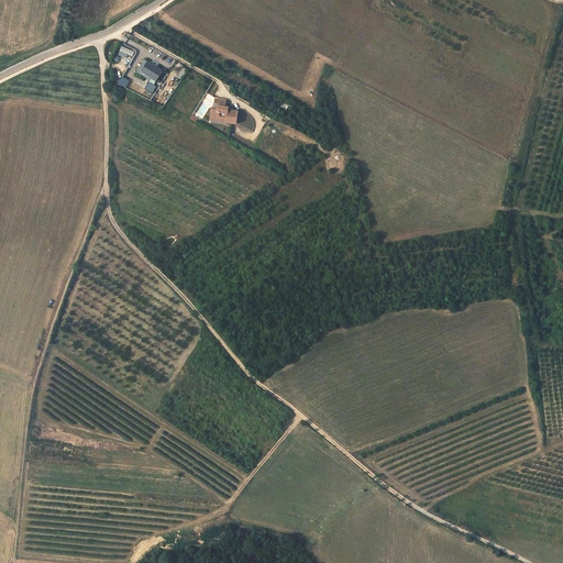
[(128,58),(129,55),(133,57),(135,51),(122,45),(119,55),(128,58)]
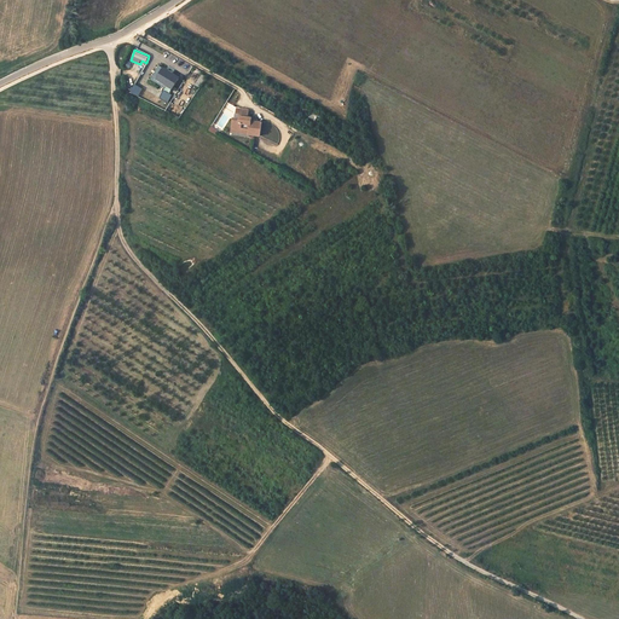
[(156,80),(163,68),(160,65),(151,80),(165,88),(166,86),(156,80)]
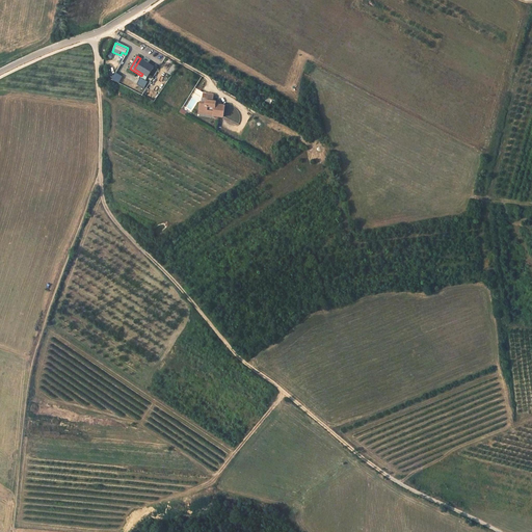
[(154,67),(140,58),(134,69),(142,74),(148,77),(154,67)]
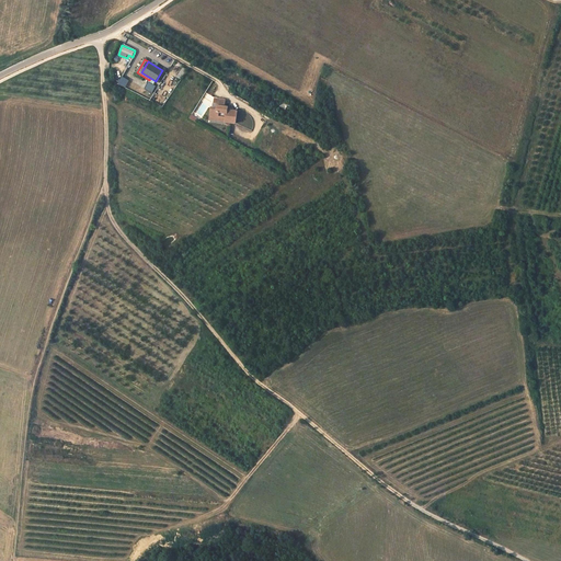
[(127,88),(130,80),(123,76),(119,84),(127,88)]
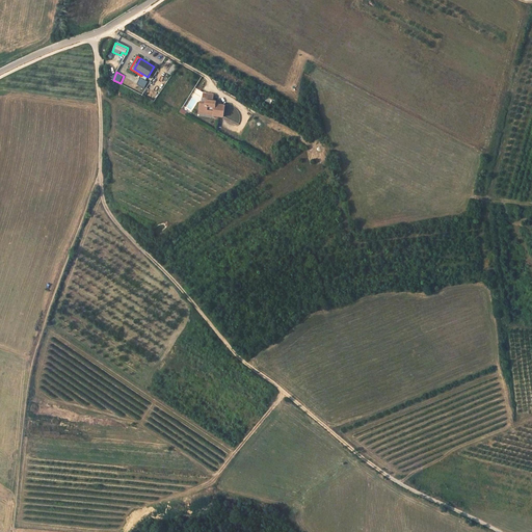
[(207,113),(214,114),(214,116),(223,117),(224,106),(216,105),(213,104),(213,102),(213,95),(204,94),(203,99),(206,99),(206,103),(201,103),(200,111),(207,112),(207,113)]
